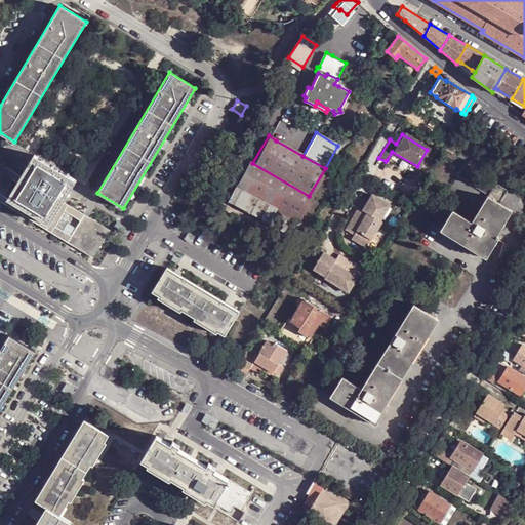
[(392,152),(387,160),(412,174),(417,166),(392,152)]
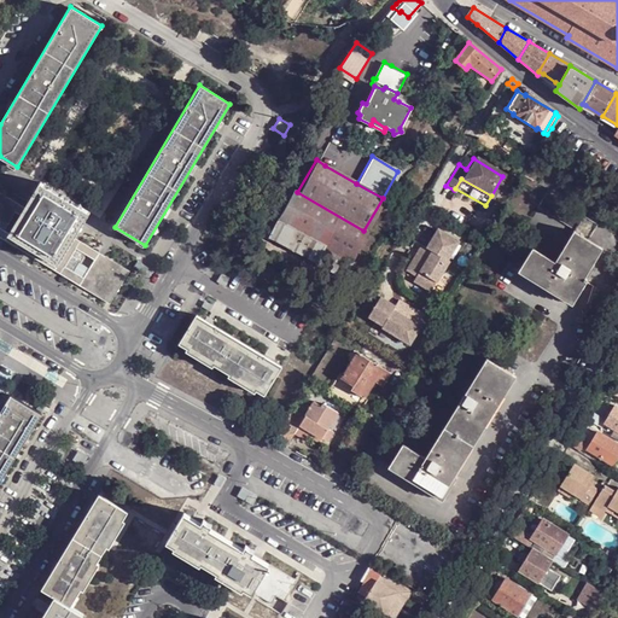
[(89,211),(41,181),(25,208),(22,215),(10,234),(58,264),(59,262),(70,245),(75,238),(89,211)]
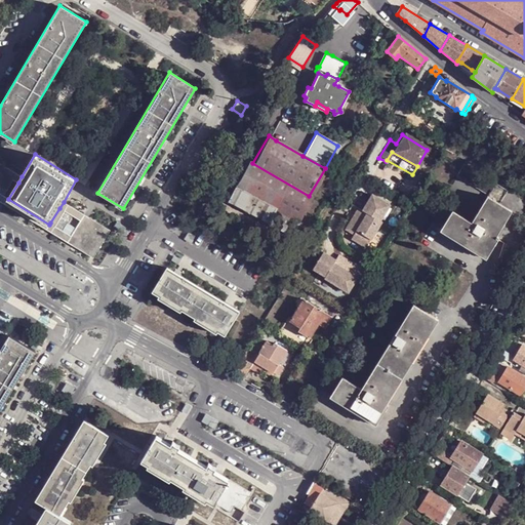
[(289,229),(309,196),(252,163),(247,160),(229,194),(226,200),(286,235),(289,229)]
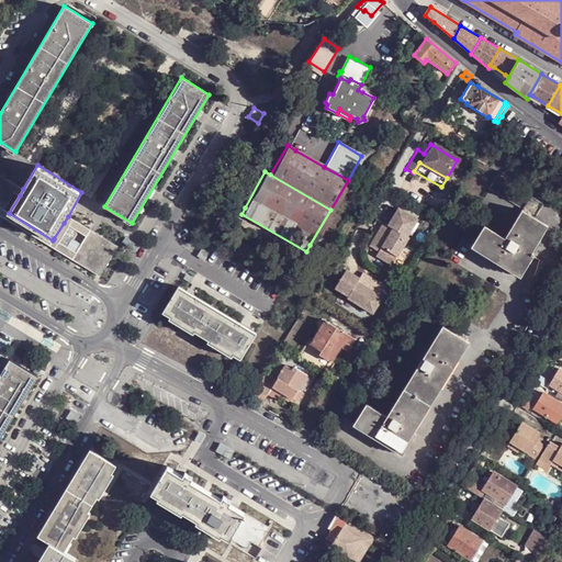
[(0,175),(0,208),(4,210),(14,192),(19,187),(0,175)]
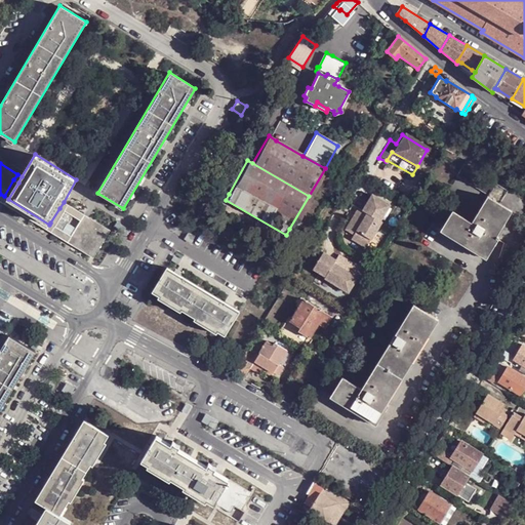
[(496,204),(505,190),(459,163),(453,176),(484,194),(483,197),(496,204)]
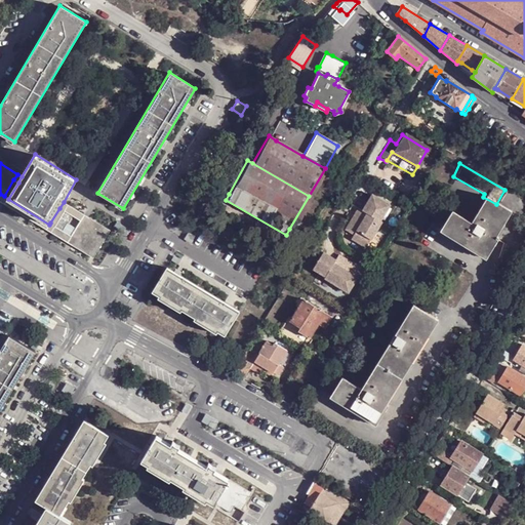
[(0,202),(47,230),(49,225),(8,199),(4,196),(0,194),(0,202)]
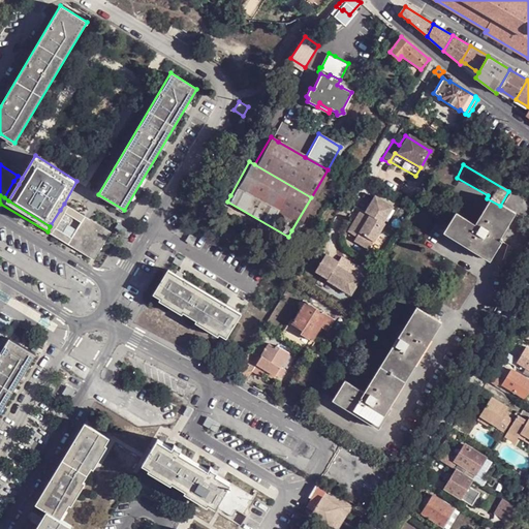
[(391,206),(373,195),(364,211),(359,208),(346,229),(355,235),(352,239),(368,248),(382,222),(381,221),(391,206)]
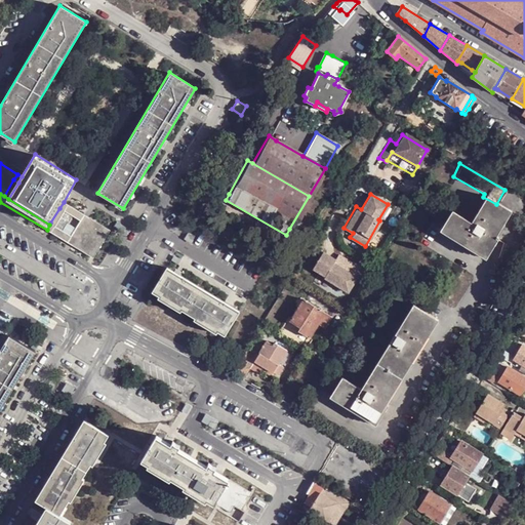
[(483,197),(468,221),(451,211),(439,230),(469,247),(468,249),(484,259),(496,239),(494,238),(494,237),(492,235),(507,210),(496,204),(483,197)]
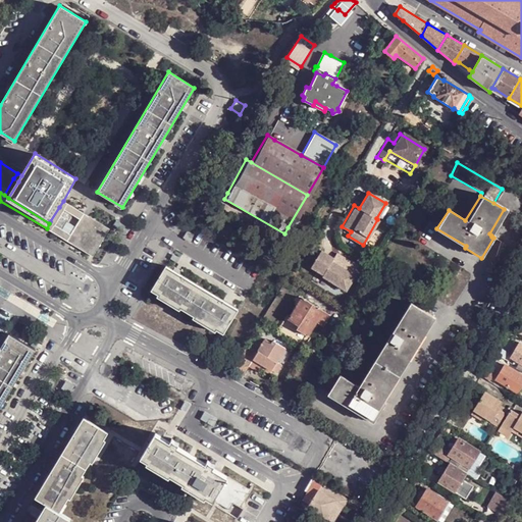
[(73,208),(63,201),(59,207),(64,210),(70,214),(73,208)]
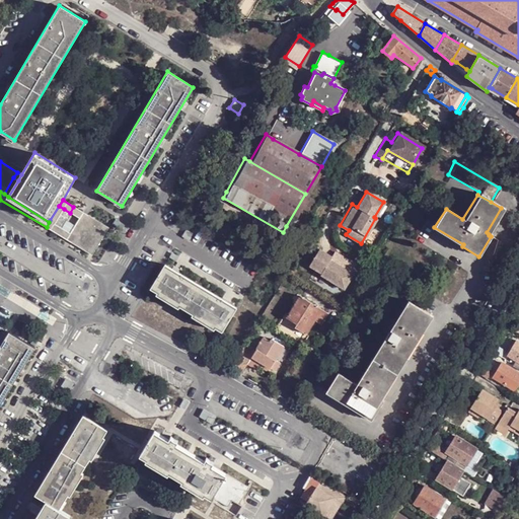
[(108,227),(73,207),(70,213),(57,234),(92,254),(108,227)]
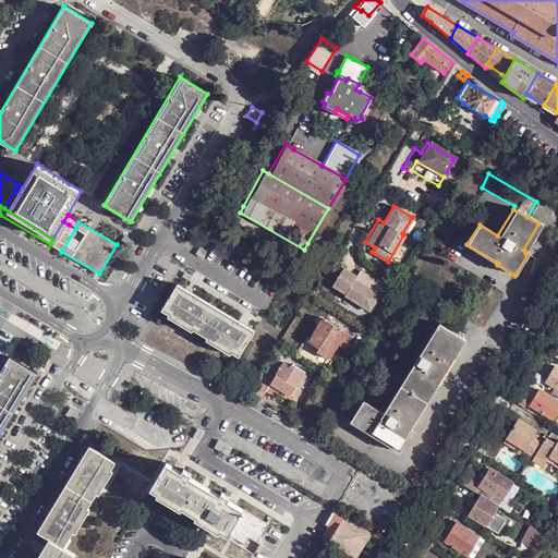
[(60,240),(61,252),(75,229),(69,225),(60,240)]
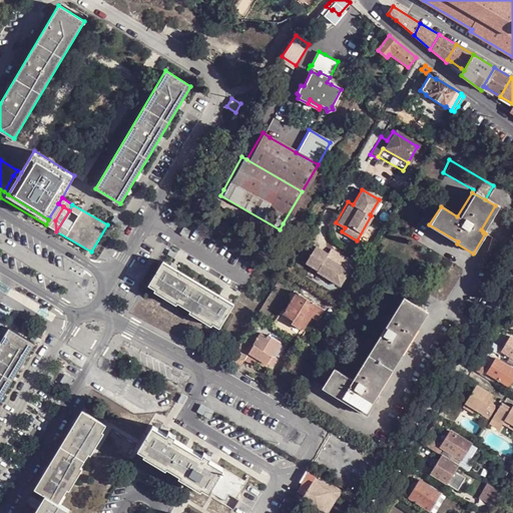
[(56,231),(55,220),(49,217),(48,219),(46,224),(56,231)]
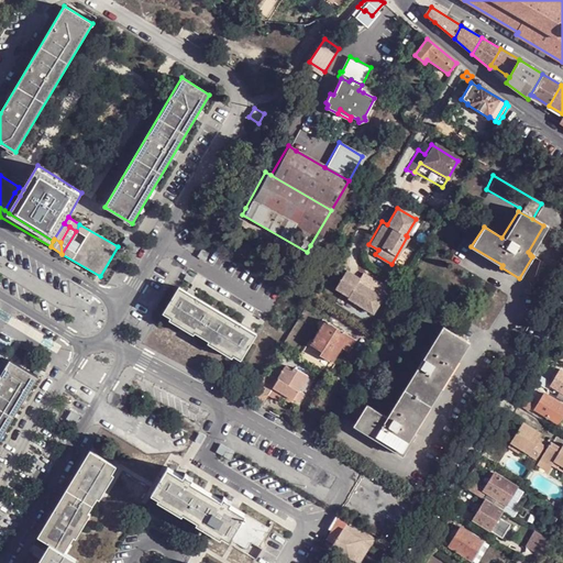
[(385,285),(362,272),(359,277),(344,268),(333,287),(348,295),(345,298),(372,313),(383,296),(379,294),(385,285)]
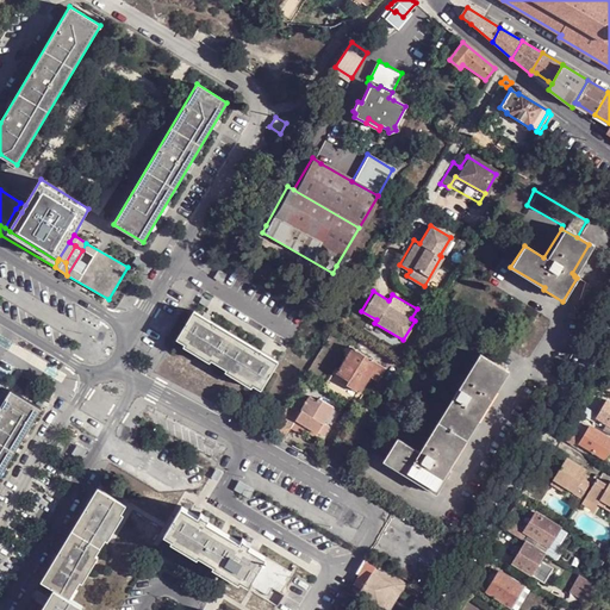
[(278,362),(246,342),(228,331),(193,312),(176,341),(185,344),(184,347),(210,363),(212,361),(229,371),(226,373),(253,388),(255,386),(262,390),(278,362)]
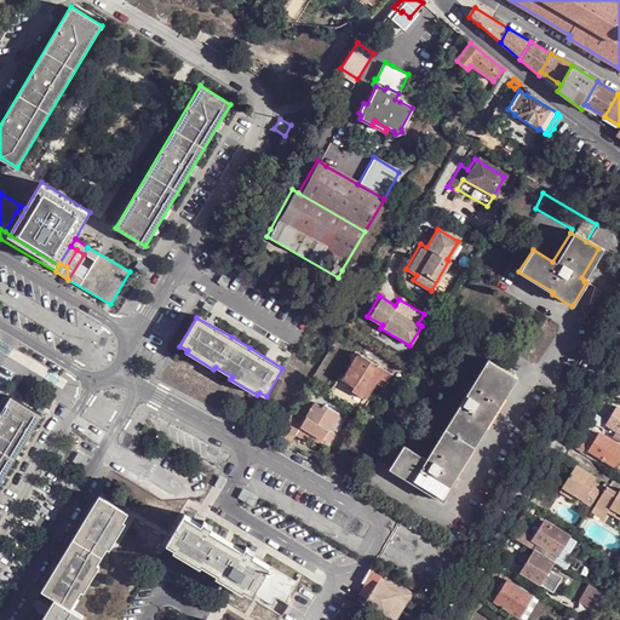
[(383,391),(391,378),(357,357),(342,384),(354,391),(352,395),(367,403),(377,386),(383,391)]
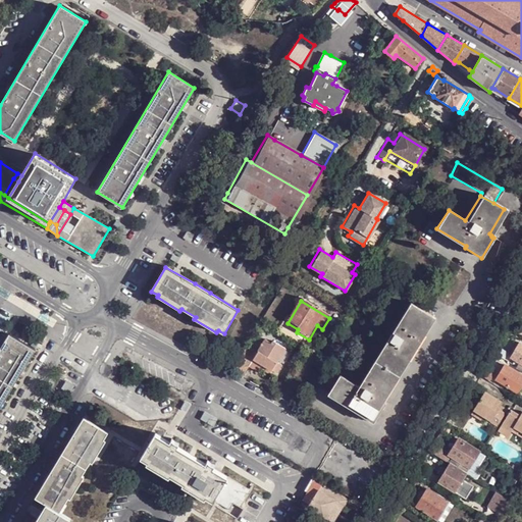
[(337,377),(326,397),(372,424),(384,405),(380,403),(432,318),(409,304),(357,388),(337,377)]
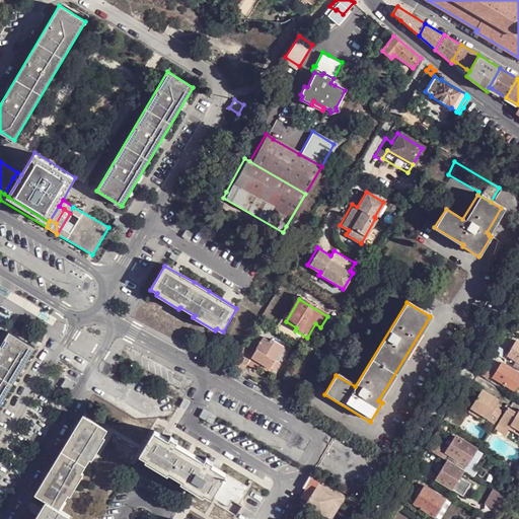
[(0,406),(35,349),(10,332),(0,348),(0,406)]
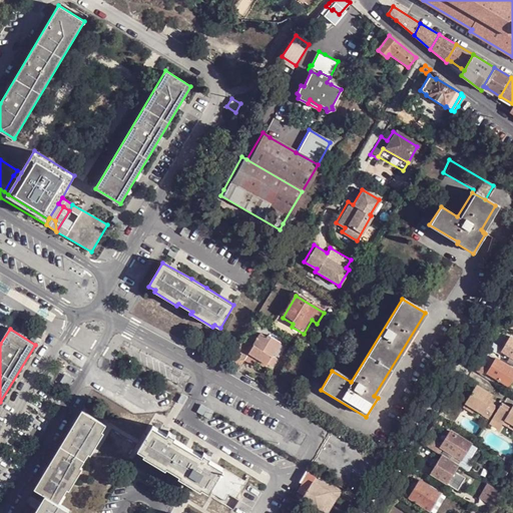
[(512,337),(509,335),(500,351),(512,358),(512,337)]
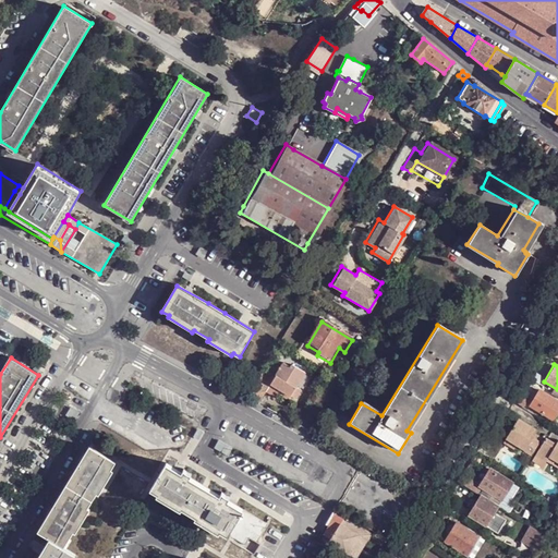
[(296,390),(305,376),(291,367),(289,370),(283,365),(274,379),(265,374),(253,393),(255,395),(253,398),(261,402),(266,395),(275,400),(277,397),(290,403),(292,400),(296,402),(302,393),(296,390)]
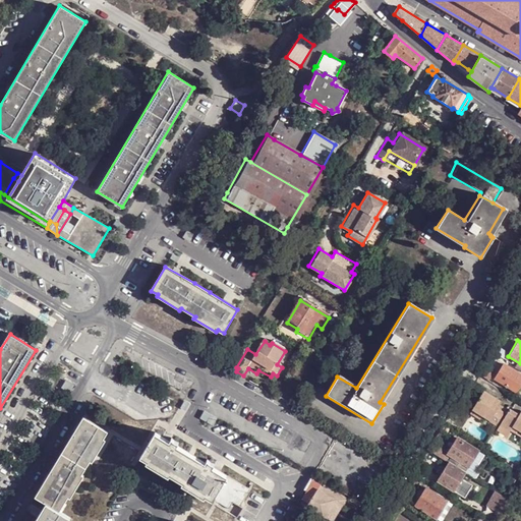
[(494,342),(489,349),(504,358),(507,351),(494,342)]
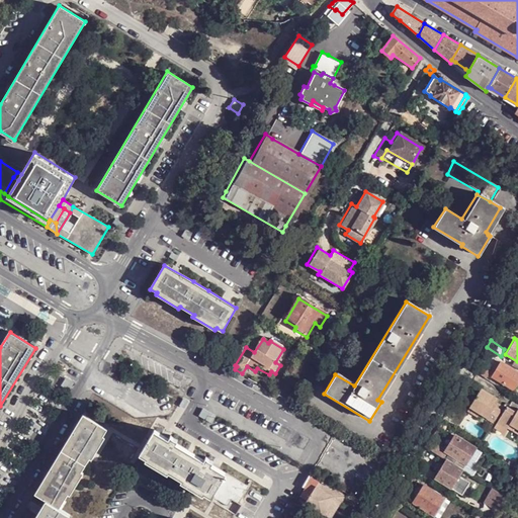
[(513,387),(517,378),(517,371),(500,361),(492,375),(513,387)]
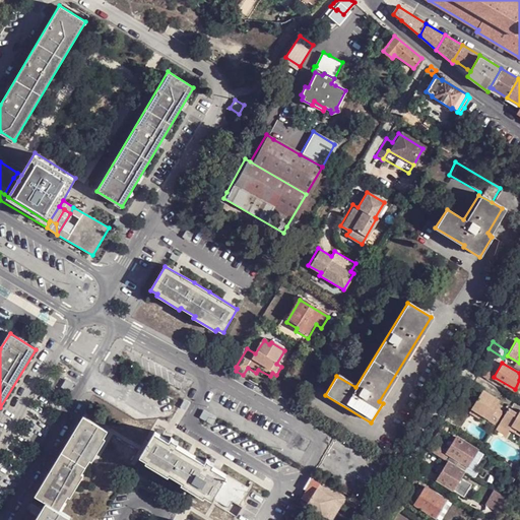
[(480,372),(485,375),(491,367),(484,364),(480,372)]
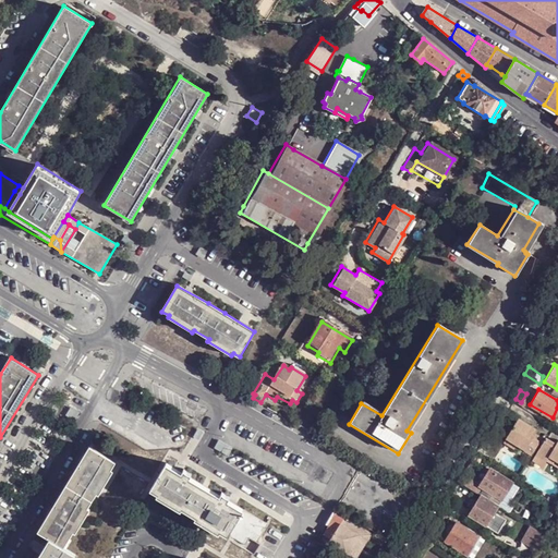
[(535,428),(516,417),(504,438),(523,450),(521,453),(528,458),(540,436),(533,432),(535,428)]
